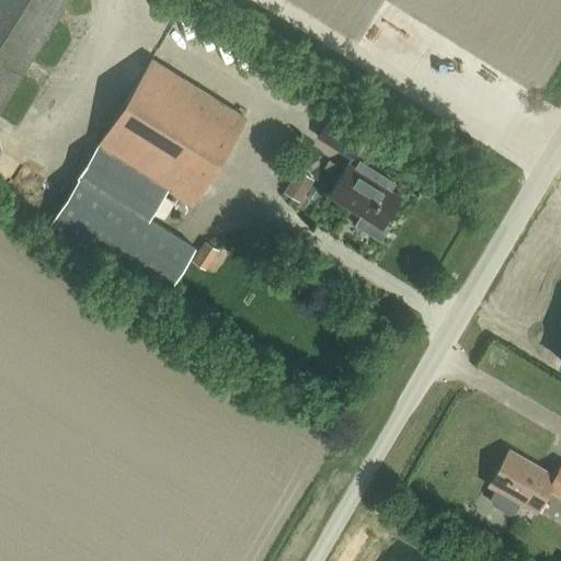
[(0,0),(0,106),(67,0),(0,0)]
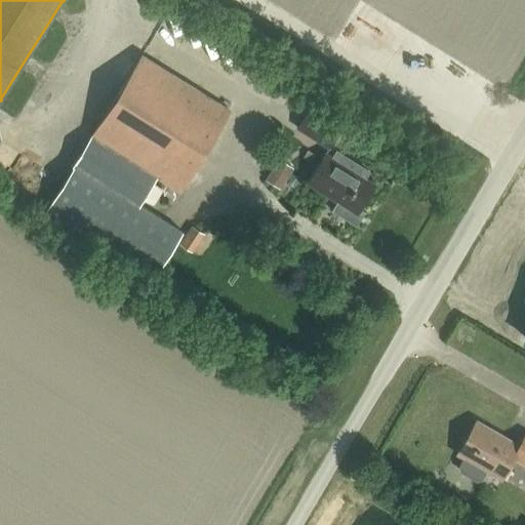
[(230,113),(144,57),(91,136),(92,137),(156,178),(177,193),(230,113)]
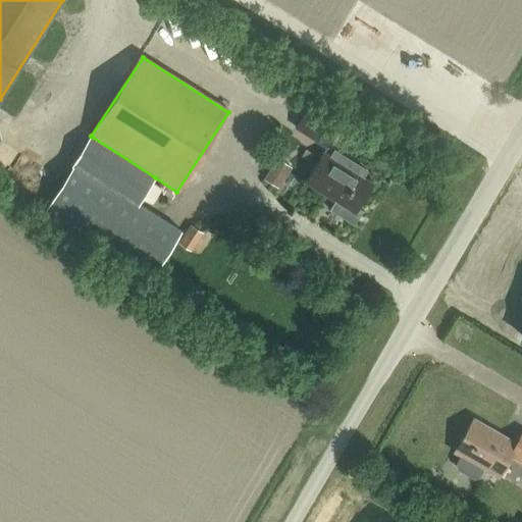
[(337,131),(306,111),(296,128),(327,149),(337,131)]
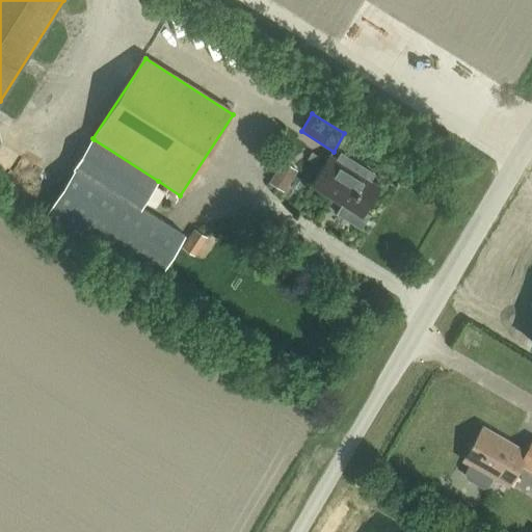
[(158,181),(94,139),(76,167),(140,208),(158,181)]
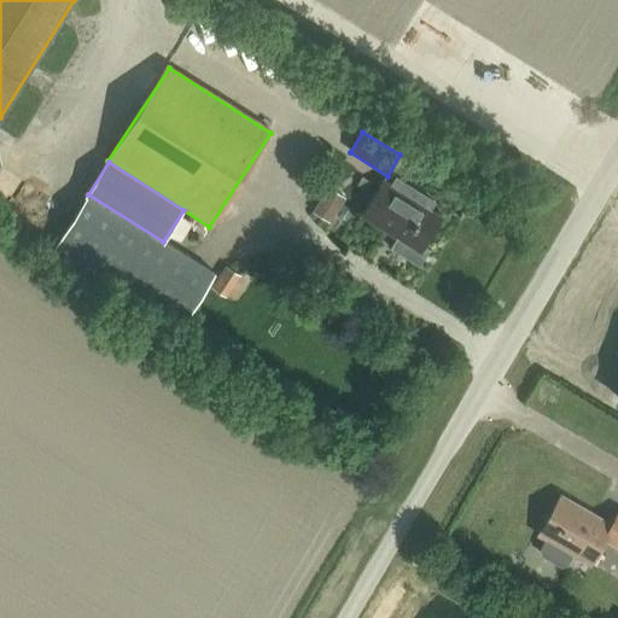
[(361,216),(396,238),(389,250),(390,250),(391,249),(417,264),(426,251),(427,252),(429,251),(423,248),(441,219),(429,211),(433,203),(402,182),(396,191),(383,182),(361,216)]
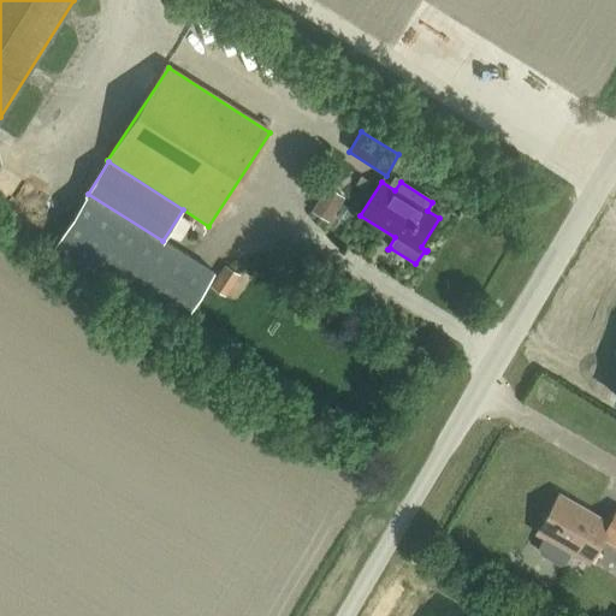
[(88,194),(48,254),(122,303),(134,285),(184,318),(213,273),(163,241),(88,194)]
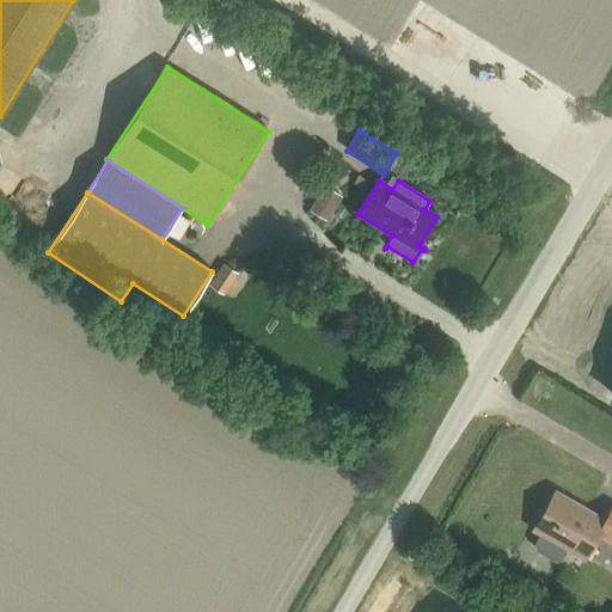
[(583,560),(598,534),(611,542),(611,506),(604,520),(555,491),(532,530),(542,536),(538,543),(540,548),(563,561),(568,561),(573,554),(583,560)]
